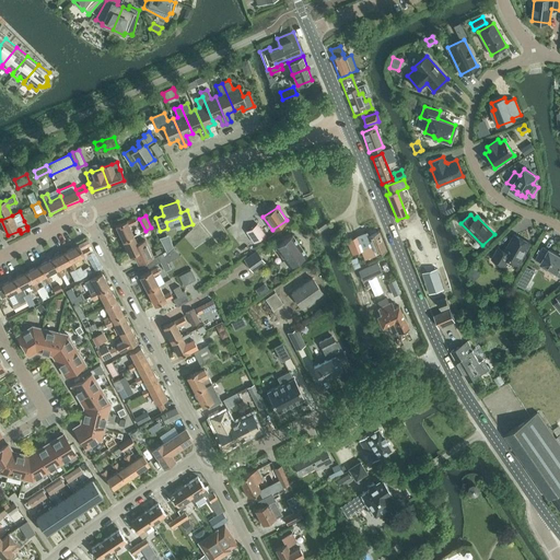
[(116,225),(124,241),(135,236),(129,226),(137,222),(135,218),(127,221),(116,225)]
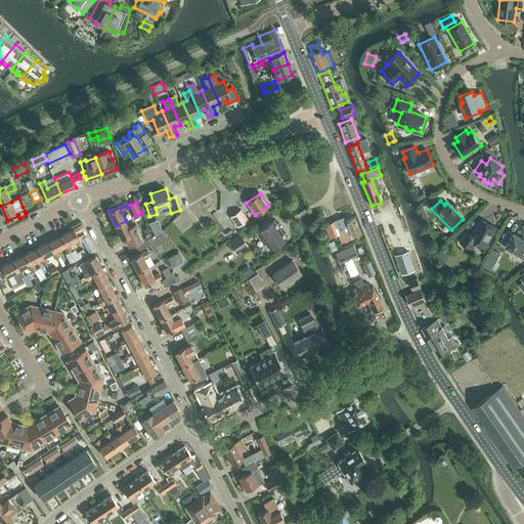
[(249,220),(241,210),(231,217),(238,227),(249,220)]
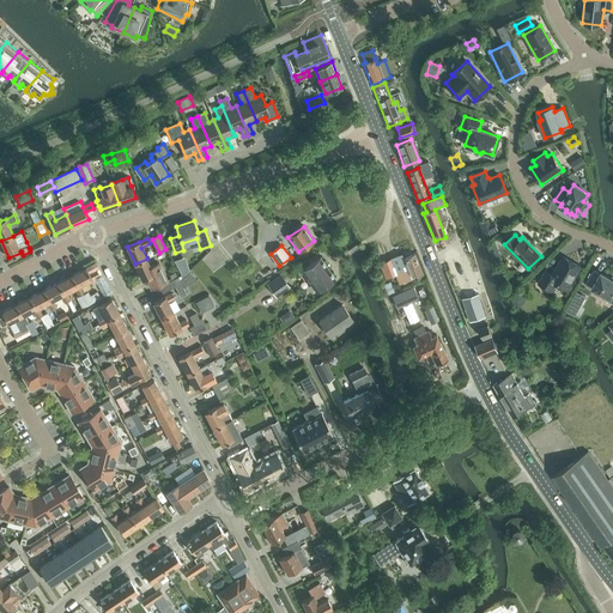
[(389,260),(380,263),(384,278),(398,273),(399,272),(404,281),(412,279),(423,274),(420,269),(414,254),(404,259),(401,255),(392,259),(389,260)]
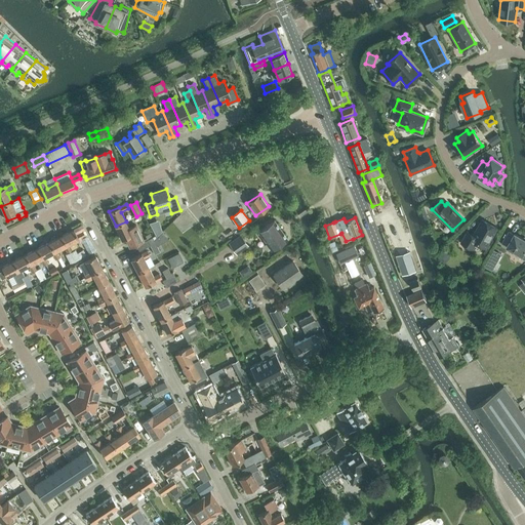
[(271,249),(287,238),(275,220),(258,232),(271,249)]
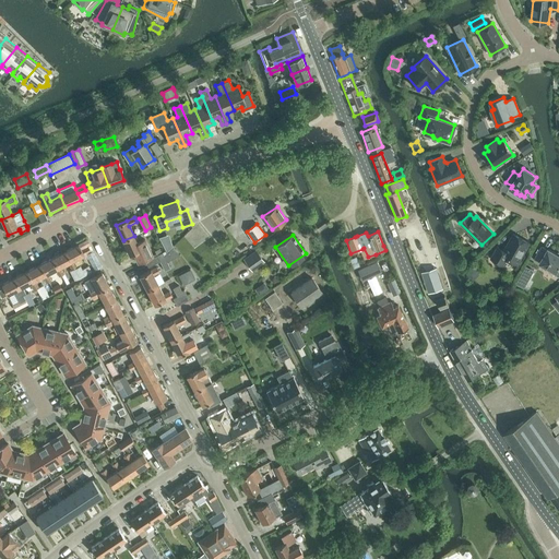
[(491,259),(501,264),(504,263),(507,259),(518,264),(530,244),(514,235),(504,251),(498,247),(491,259)]
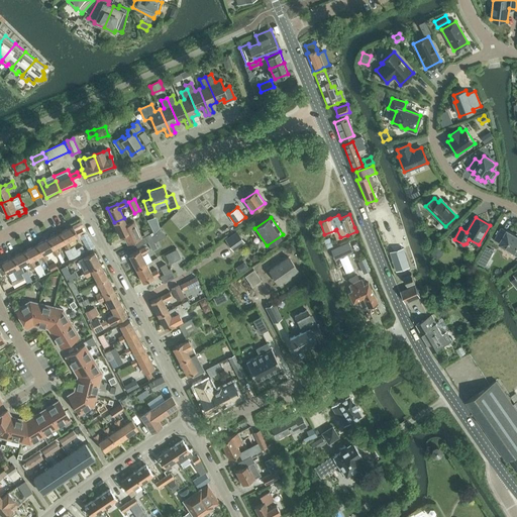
[(124,234),(128,244),(134,241),(141,238),(133,221),(127,224),(124,218),(114,222),(120,236),(124,234)]
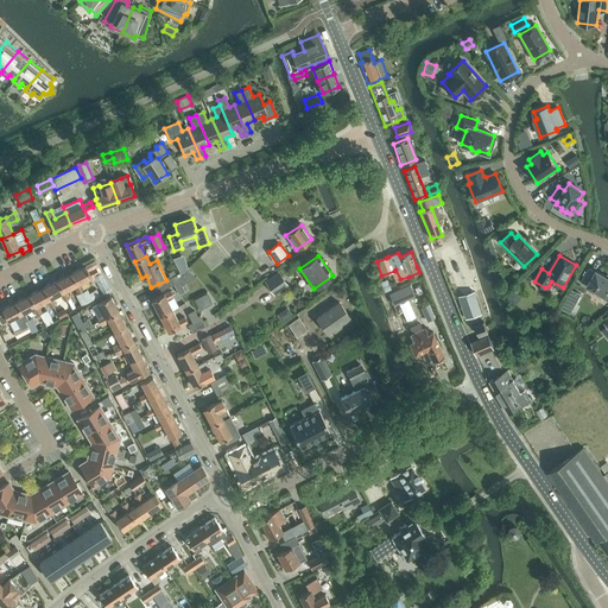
[(77,285),(80,283),(83,289),(89,285),(87,279),(90,277),(97,273),(95,268),(88,272),(86,266),(71,273),(77,285)]
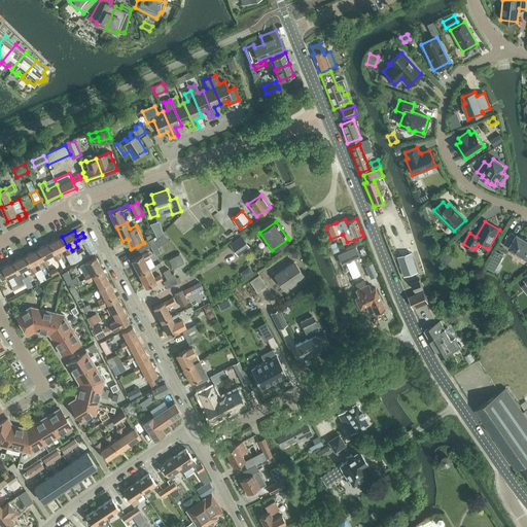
[(511,233),(504,244),(510,247),(510,248),(517,252),(516,254),(517,256),(519,257),(521,257),(523,255),(526,257),(526,241),(517,235),(516,236),(511,233)]
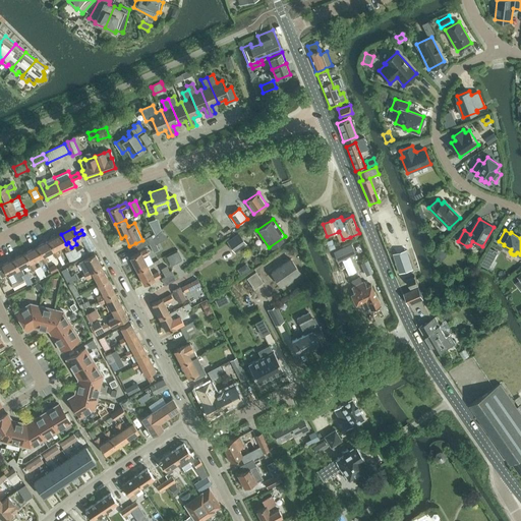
[(388,235),(391,243),(387,244),(390,252),(393,251),(403,247),(398,232),(388,235)]
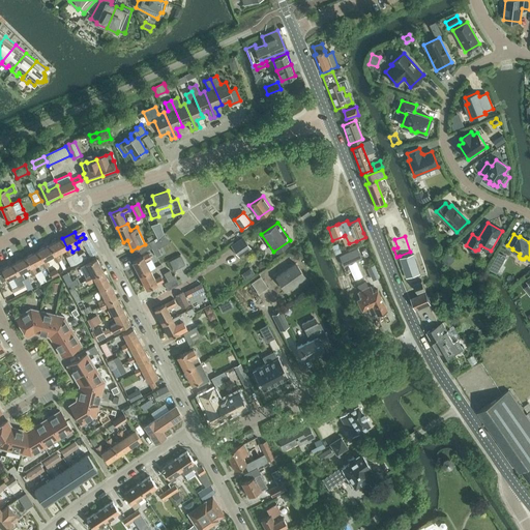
[(55,255),(57,254),(64,249),(68,256),(66,257),(70,266),(75,264),(70,255),(72,254),(72,252),(69,246),(67,248),(62,238),(50,244),(55,255)]
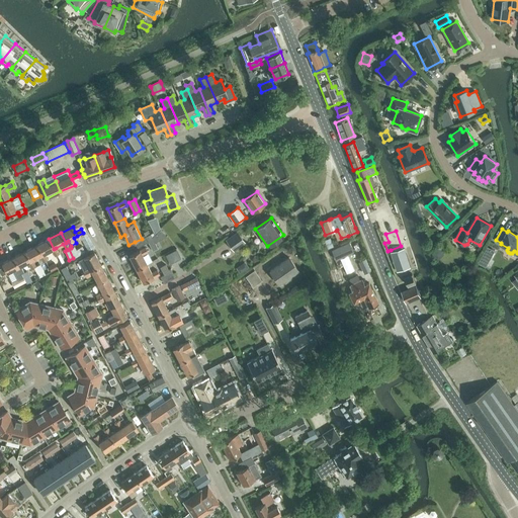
[(234,250),(245,242),(238,233),(227,241),(234,250)]
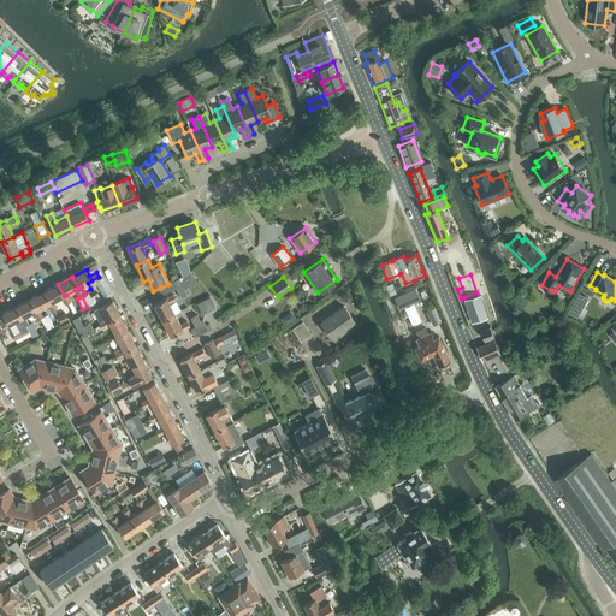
[(181,278),(169,284),(160,288),(164,294),(177,288),(182,297),(188,295),(181,278)]
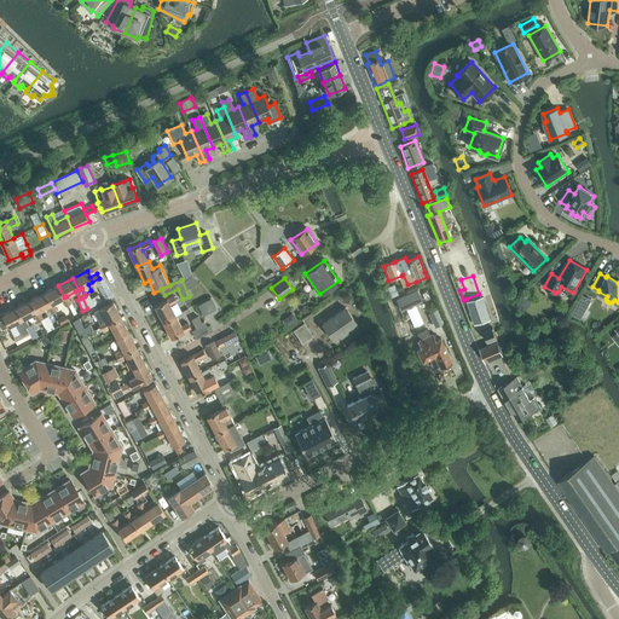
[(50,305),(53,302),(62,299),(65,306),(70,304),(67,296),(64,298),(58,285),(44,293),(50,305)]
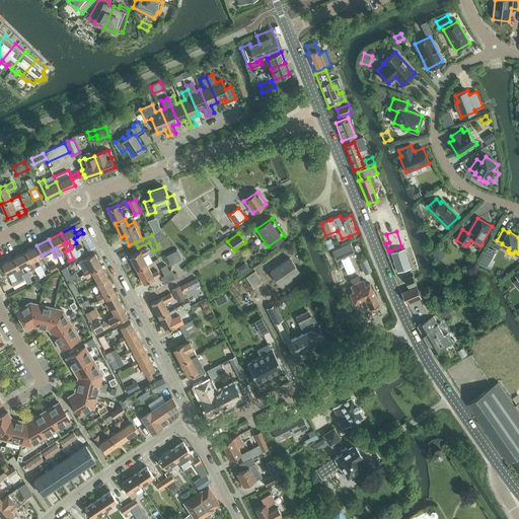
[(30,262),(32,261),(41,256),(44,263),(48,261),(45,253),(42,255),(36,245),(25,251),(30,262)]
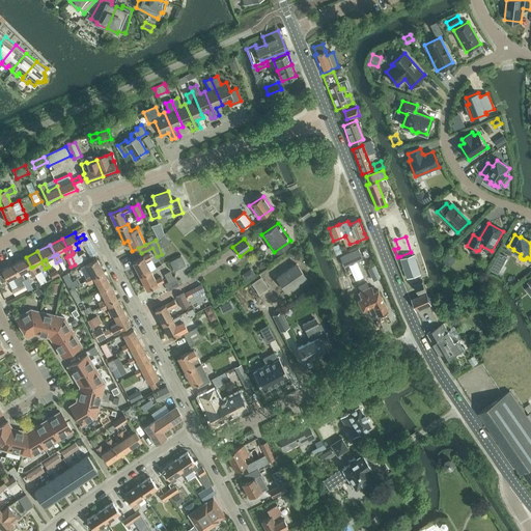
[(71,255),(75,264),(87,258),(84,252),(78,256),(76,252),(73,254),(71,255)]
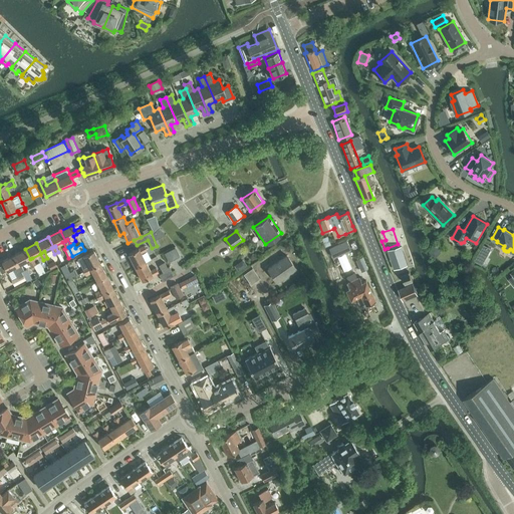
[(129,254),(135,267),(146,262),(141,253),(147,250),(145,246),(129,254)]
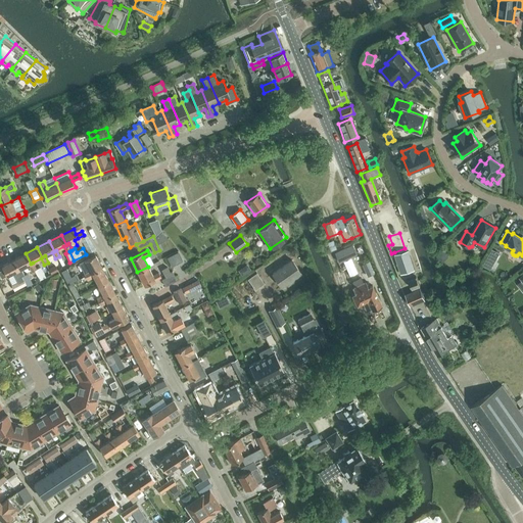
[(18,270),(20,269),(29,265),(32,271),(36,269),(33,263),(31,264),(26,253),(13,259),(18,270)]
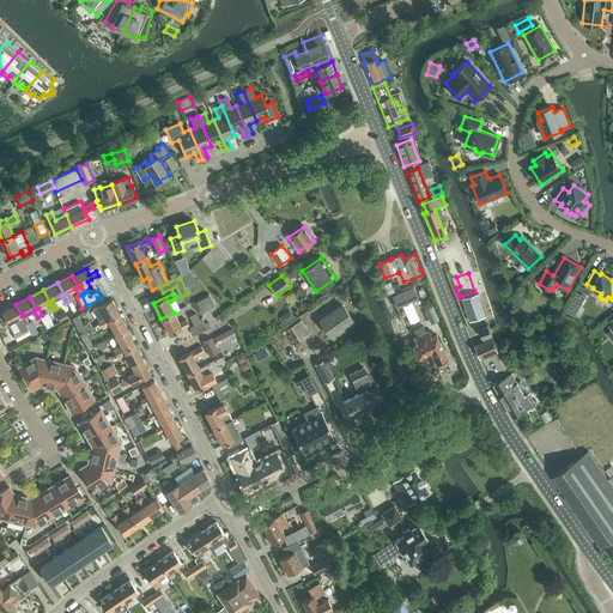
[(98,320),(101,325),(120,314),(111,299),(99,305),(105,316),(98,320)]
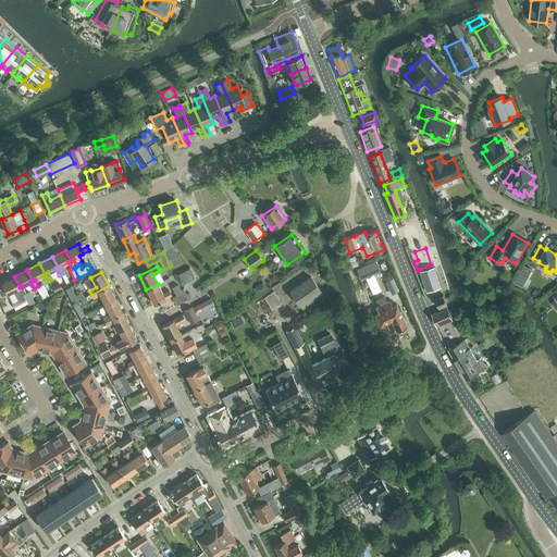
[(26,293),(22,286),(20,287),(14,276),(1,283),(3,287),(7,294),(17,288),(21,295),(26,293)]
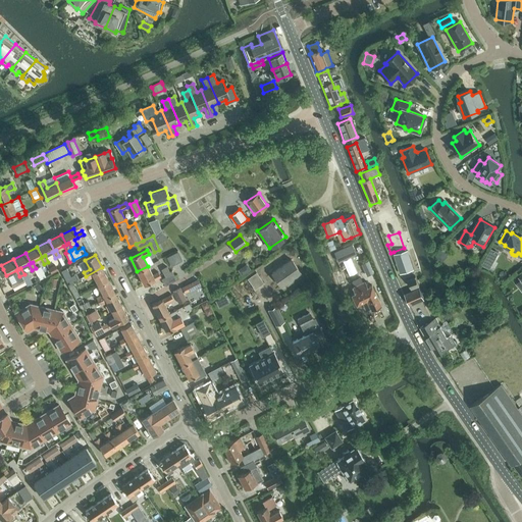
[(281,286),(301,273),(291,260),(272,273),(281,286)]
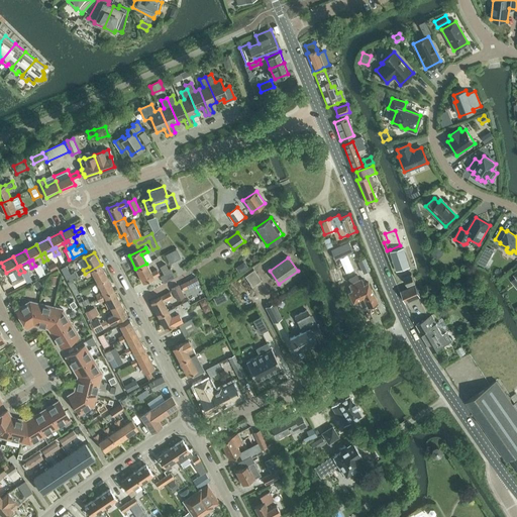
[(56,262),(48,266),(50,271),(58,268),(56,262)]
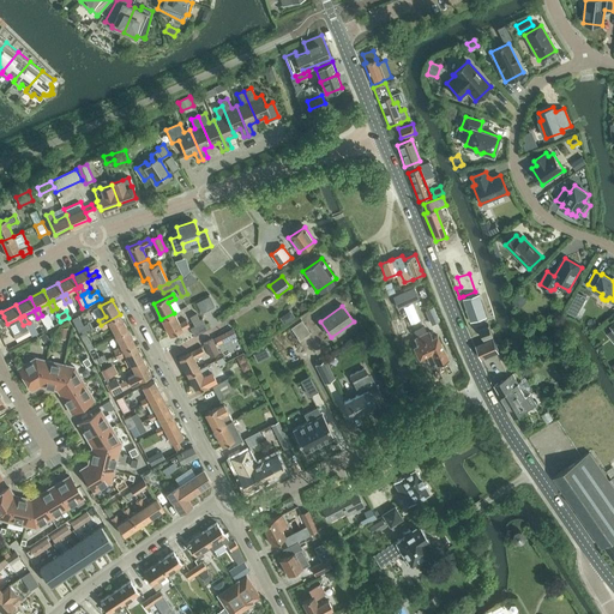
[(179,324),(174,313),(161,319),(169,336),(188,326),(186,320),(179,324)]
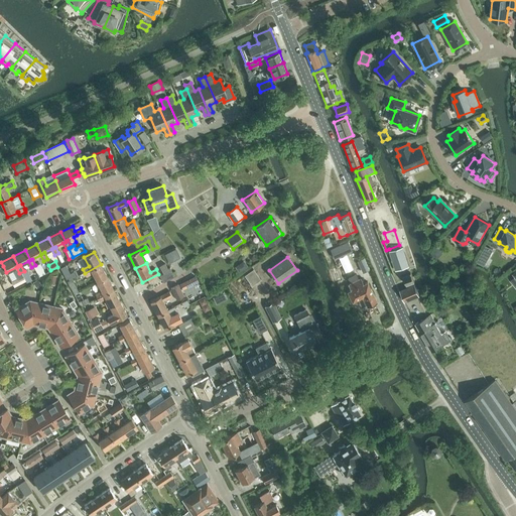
[(164,274),(160,275),(163,282),(174,276),(170,267),(168,268),(165,263),(160,266),(164,274)]
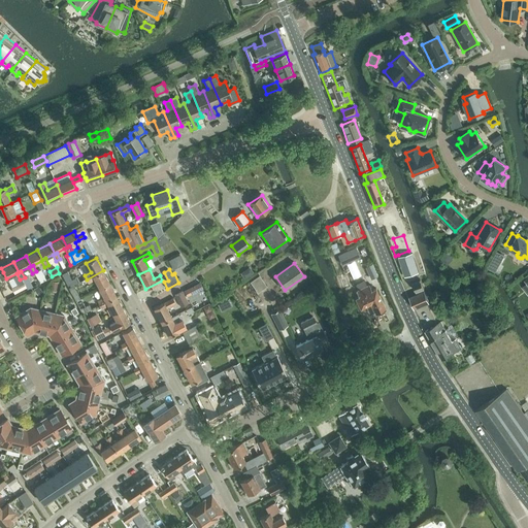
[(95,279),(100,289),(109,284),(103,270),(87,279),(88,283),(95,279)]
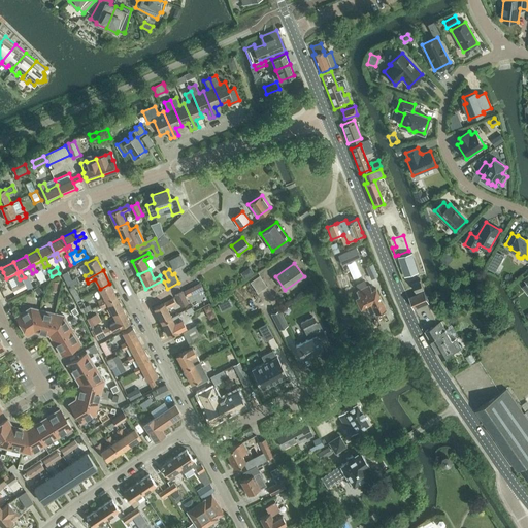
[(339,281),(342,290),(344,289),(345,294),(353,292),(351,287),(350,287),(347,277),(344,278),(342,274),(340,275),(342,279),(339,281)]
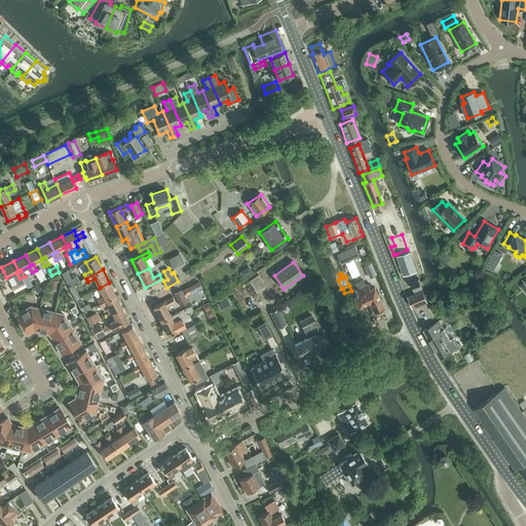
[(250,282),(257,292),(266,286),(259,275),(250,282)]
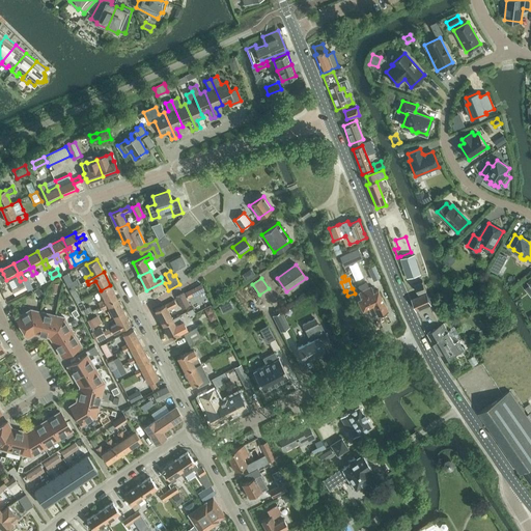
[(77,279),(70,283),(71,285),(72,287),(72,288),(79,284),(77,279)]
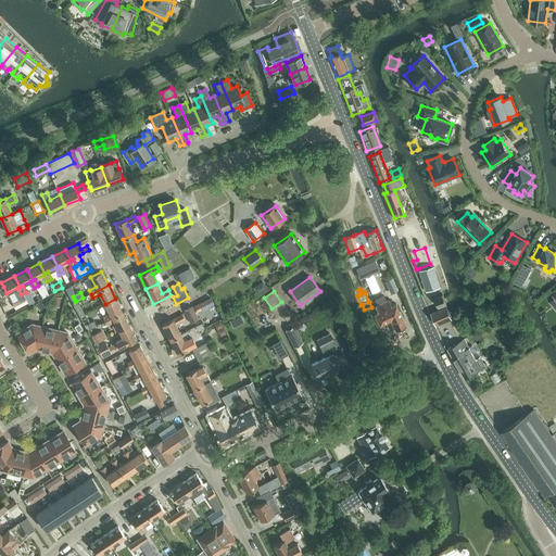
[(404,329),(405,326),(406,325),(396,303),(392,305),(389,300),(387,301),(383,294),(374,299),(377,305),(375,306),(378,312),(375,314),(379,325),(386,321),(390,329),(394,327),(396,330),(397,329),(401,331),(404,329)]
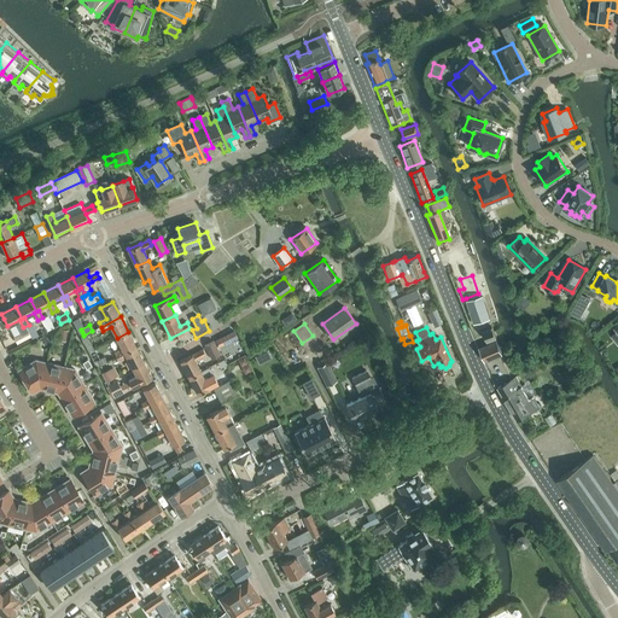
[(487,342),(496,338),(493,327),(483,332),(487,342)]
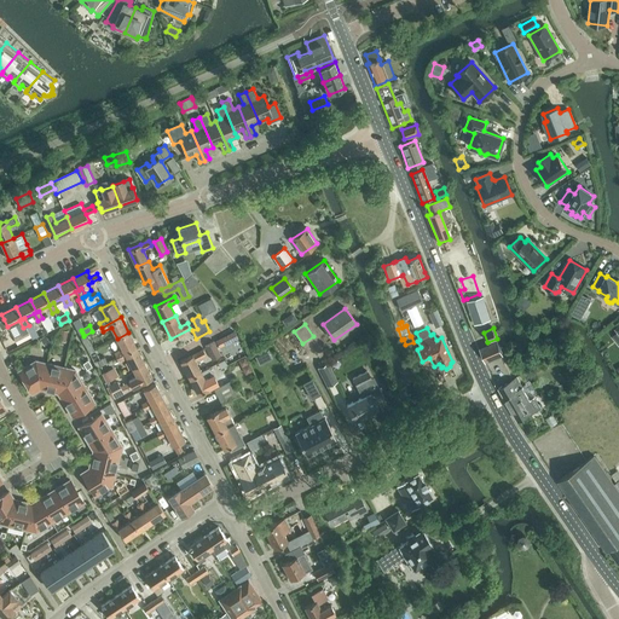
[(61,329),(58,337),(67,339),(68,331),(61,329)]
